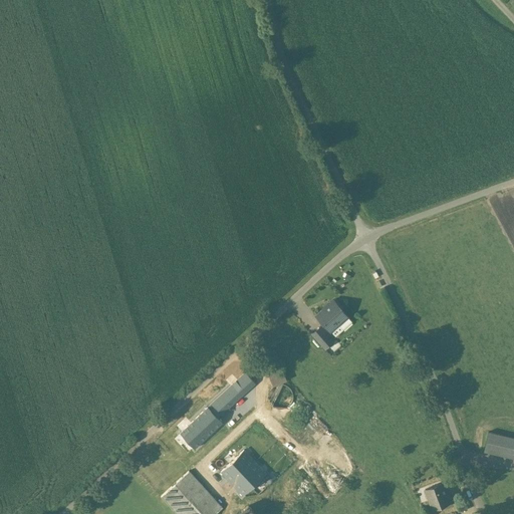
[(347,316),(334,302),(317,317),(329,331),(347,316)]
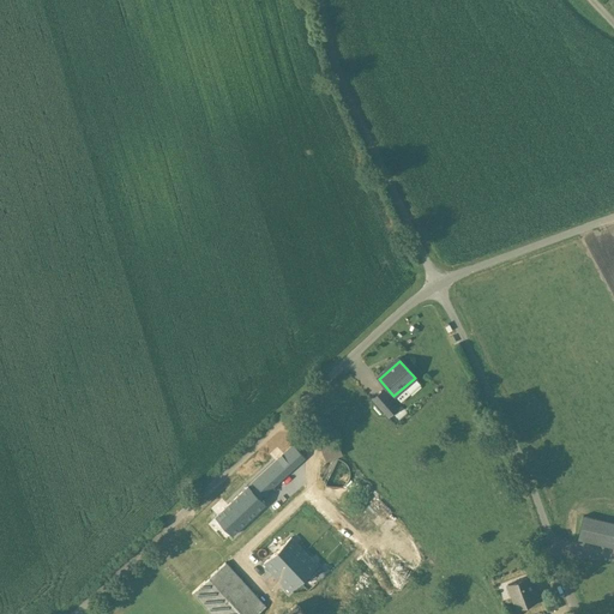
[(397,409),(383,392),(373,399),(389,416),(397,409)]
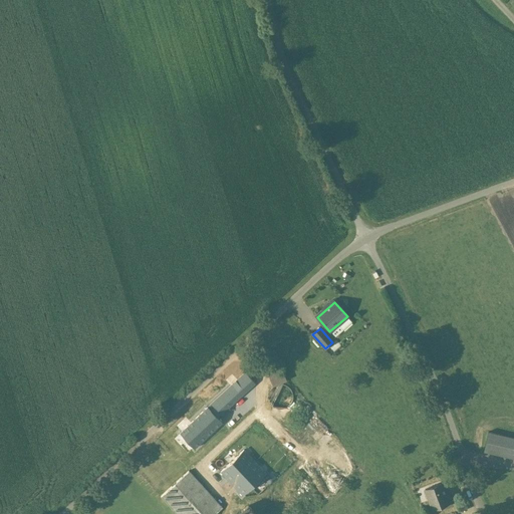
[(245,373),(215,401),(224,411),(255,383),(245,373)]
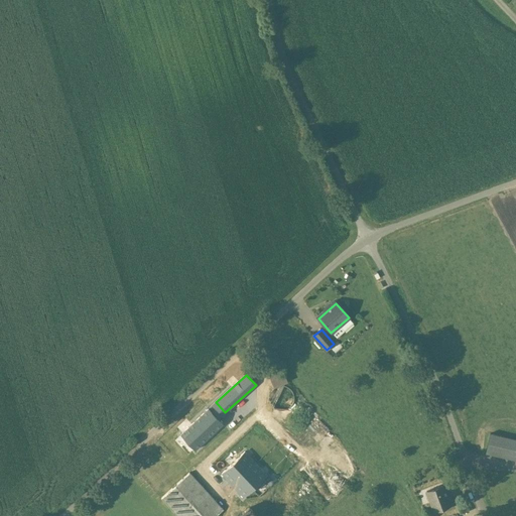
[(279,376),(279,408),(293,408),(292,384),(288,384),(288,376),(279,376)]
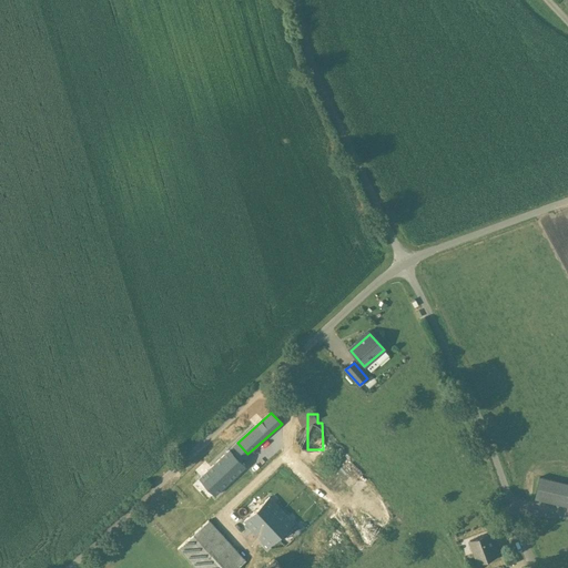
[(247,454),(237,443),(230,449),(241,460),(247,454)]
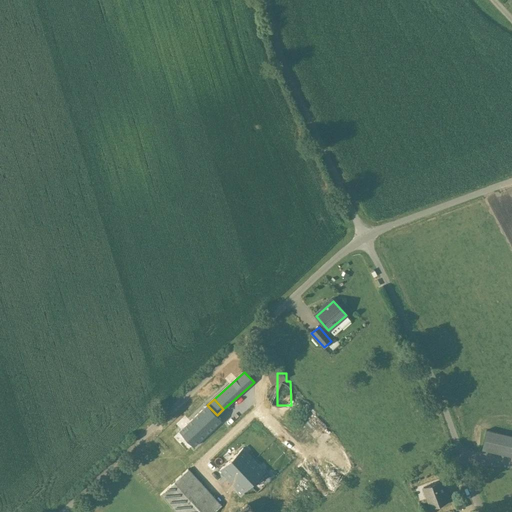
[(207,405),(180,431),(193,445),(221,420),(217,415),(207,405)]
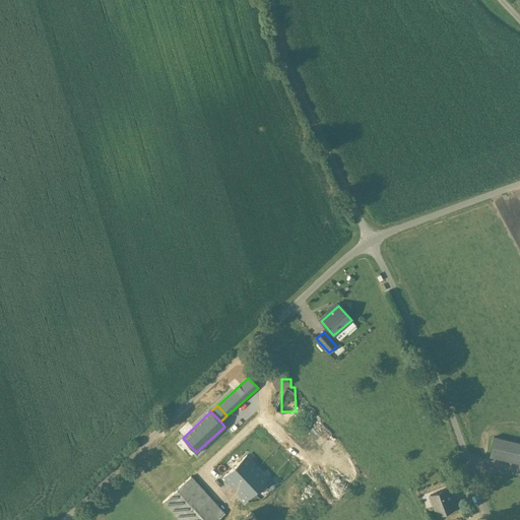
[(414,437),(405,441),(411,453),(420,448),(415,439),(414,437)]
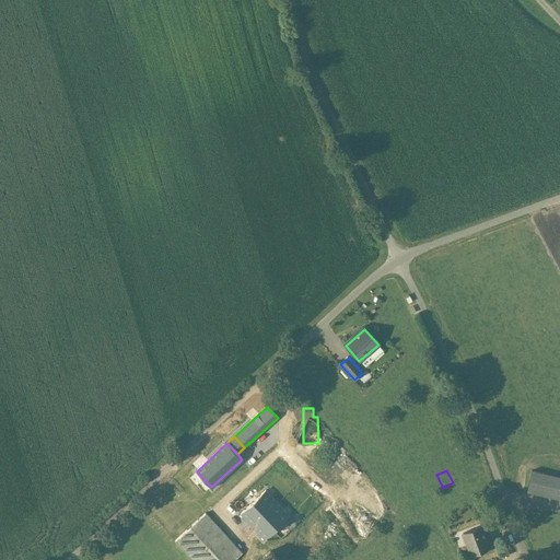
[(559,478),(533,471),(527,492),(559,500),(559,478)]
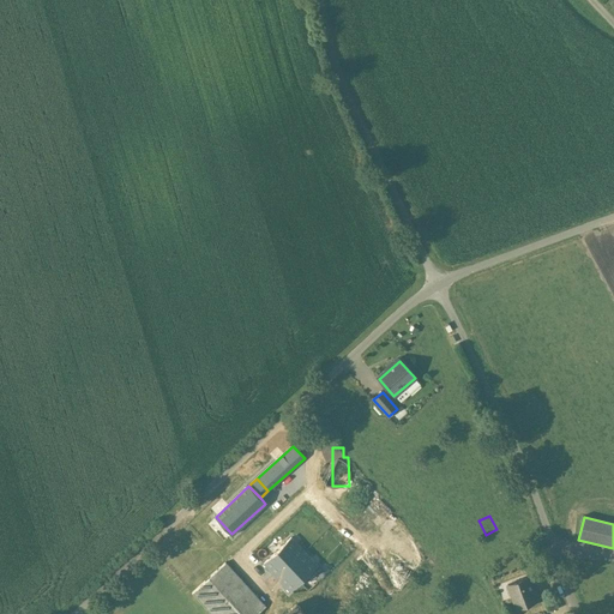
[(318,566),(292,537),(264,564),(290,591),(318,566)]
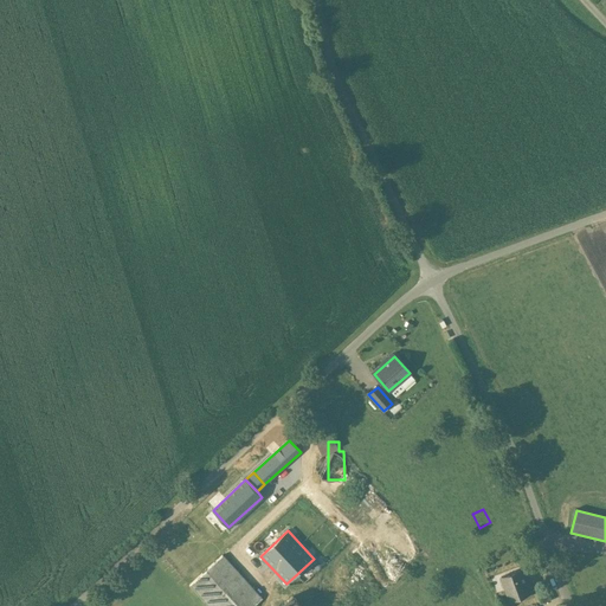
[(223,556),(189,586),(208,605),(255,605),(262,599),(223,556)]
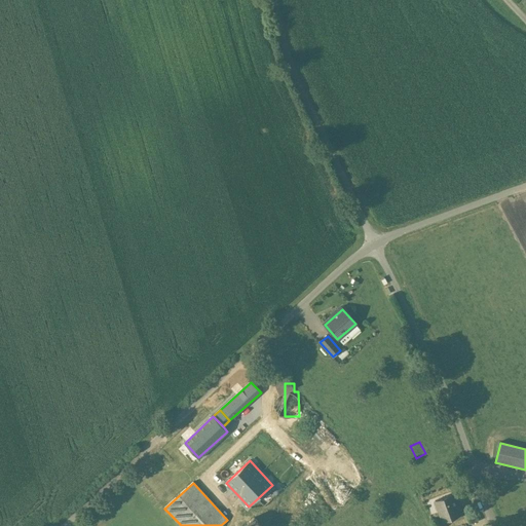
[(160,488),(152,496),(155,500),(164,492),(160,488)]
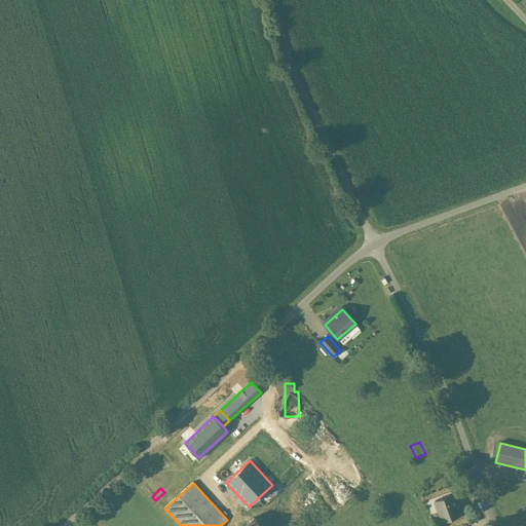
[(452,495),(435,501),(443,522),(461,515),(457,506),(456,506),(452,495)]
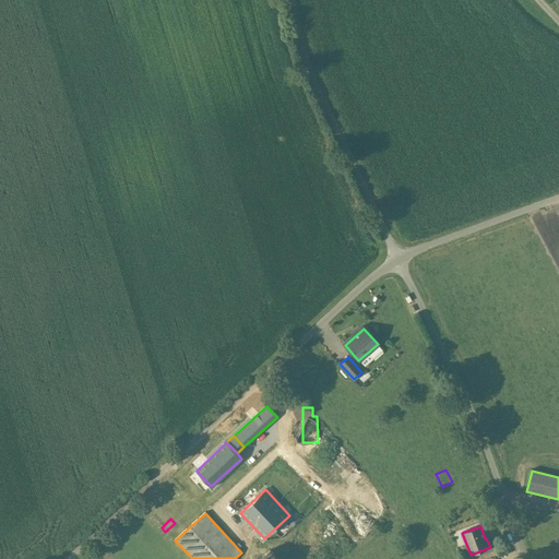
[(271,549),(260,558),(280,558),(275,554),(271,549)]
